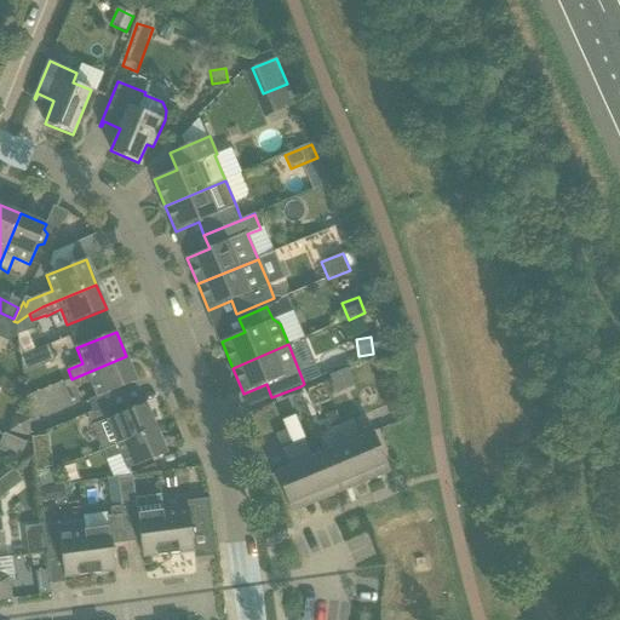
[(47,345),(21,356),(23,373),(53,361),(47,345)]
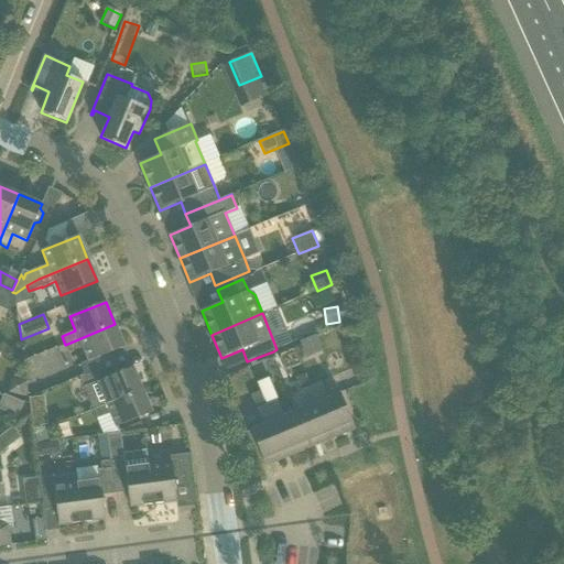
[(84,376),(99,369),(95,359),(125,347),(115,324),(65,345),(69,353),(83,347),(88,361),(79,365),(84,375),(84,376)]
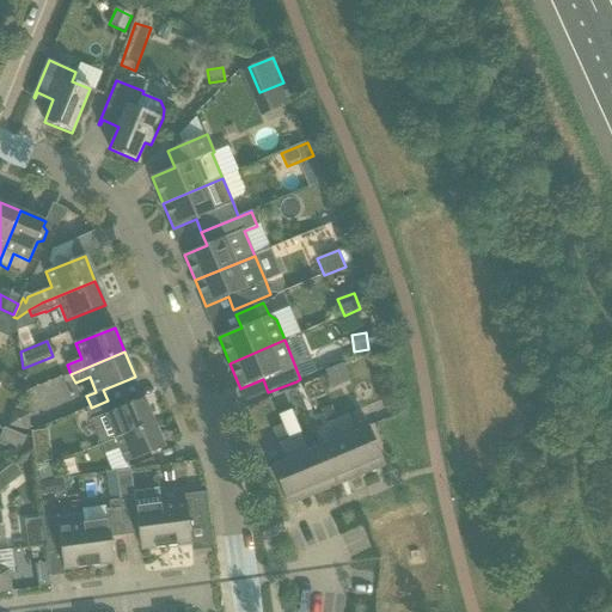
[(326,375),(332,389),(349,381),(342,365),(325,372),(326,375)]
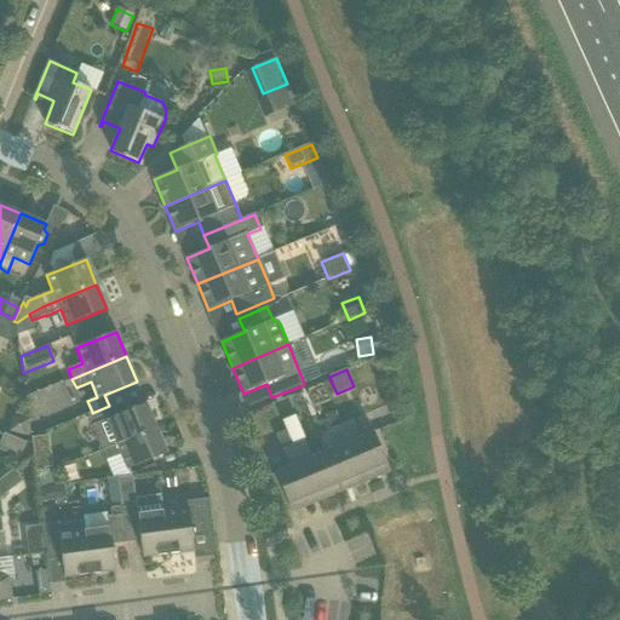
[(114,417),(109,406),(92,413),(92,412),(87,414),(102,451),(156,429),(147,403),(114,417)]
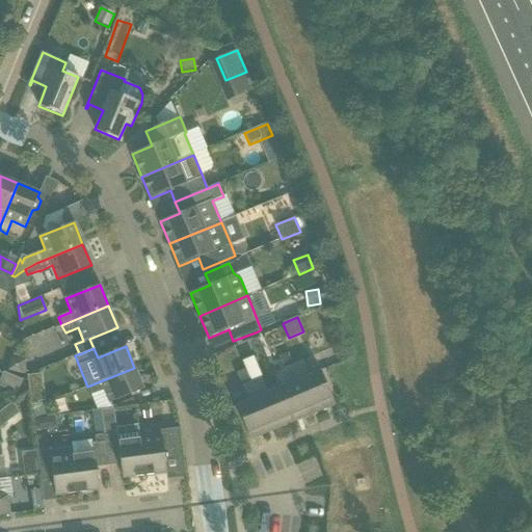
[(278,356),(284,369),(293,365),(289,353),(278,356)]
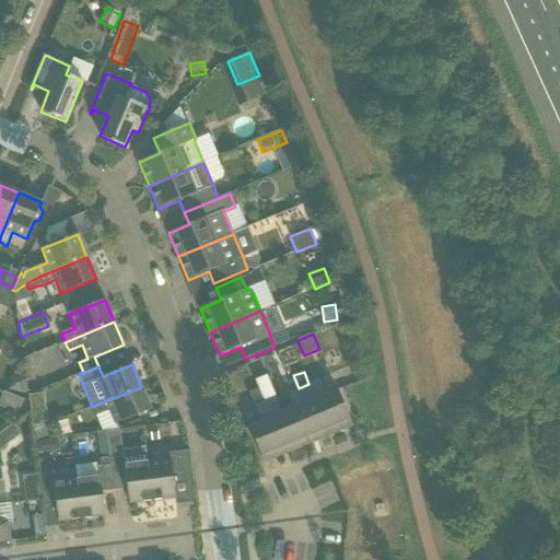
[(281,413),(275,397),(277,397),(267,375),(255,380),(286,454),(308,444),(293,409),(281,413)]
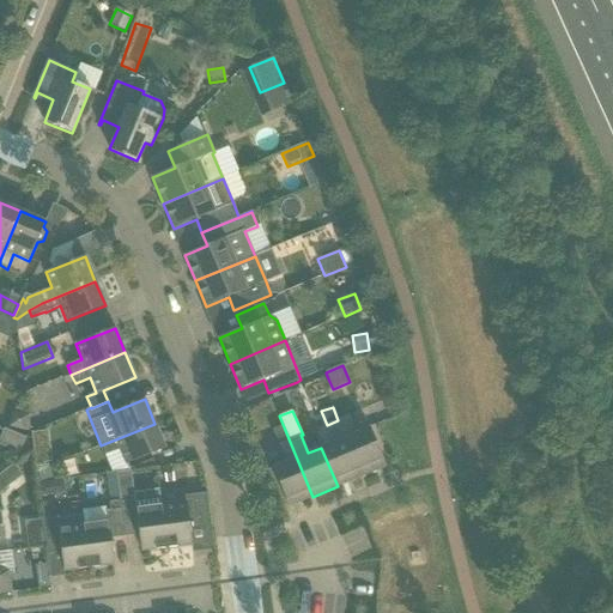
[(8,428),(24,432),(28,418),(29,416),(12,412),(8,428)]
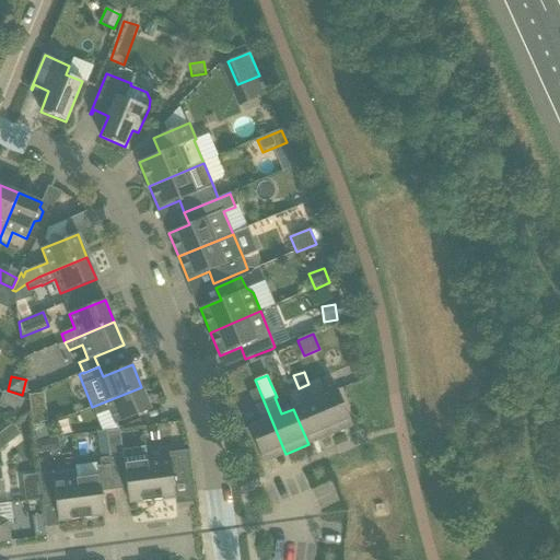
[(264,463),(286,454),(255,380),(259,392),(251,395),(255,406),(261,422),(249,427),(264,463)]
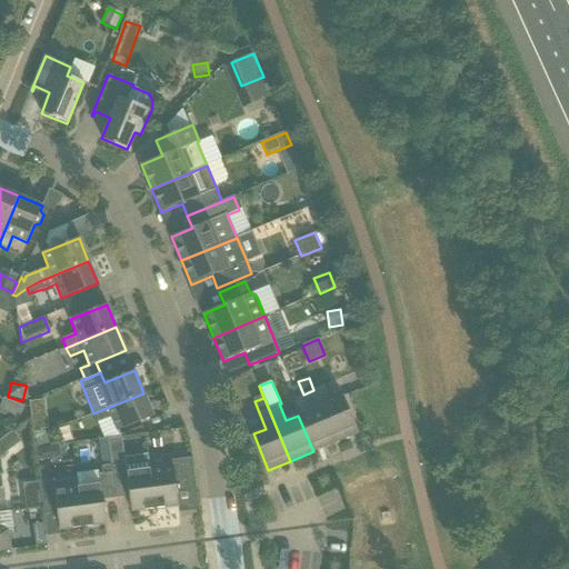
[(323,386),(313,390),(336,442),(358,432),(343,397),(330,402),(323,386)]
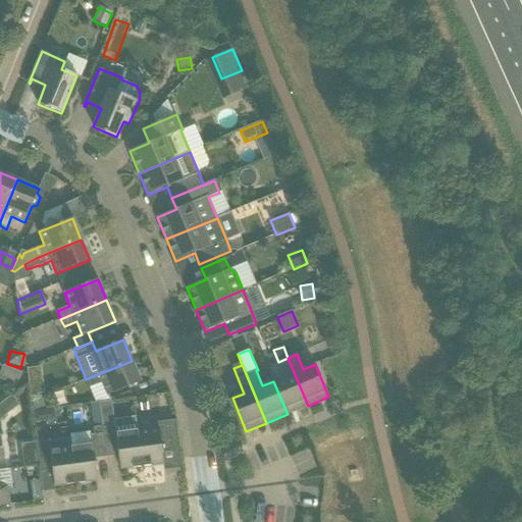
[(288,414),(308,406),(288,358),(278,362),(284,376),(273,381),(288,414)]
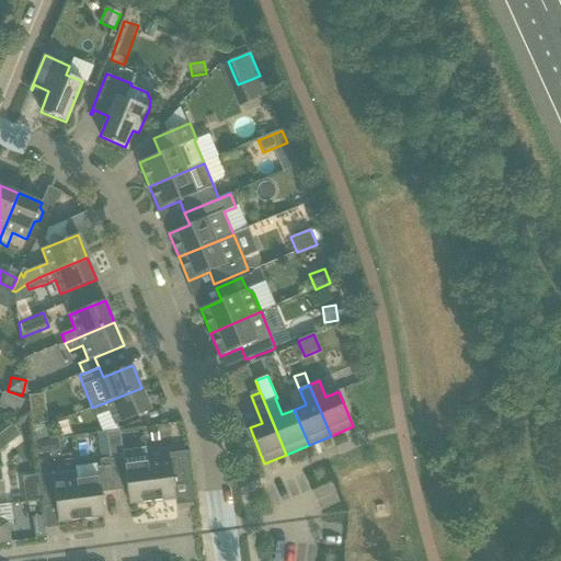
[(103,432),(117,430),(115,425),(151,411),(141,388),(92,408),(103,432)]
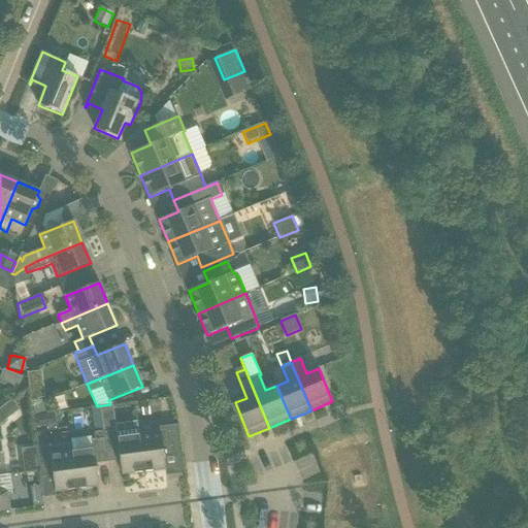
[(28,373),(30,387),(43,385),(41,371),(28,373)]
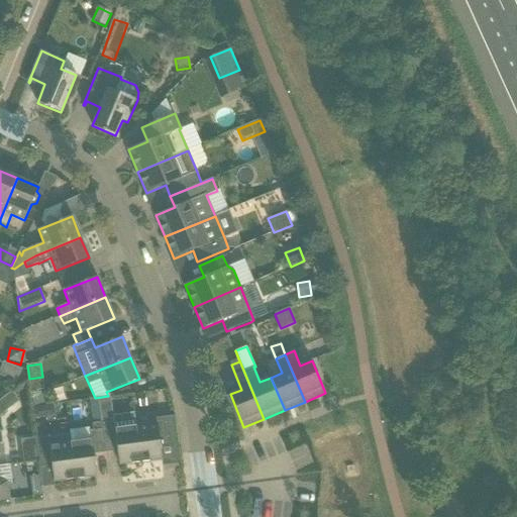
[(0,415),(3,414),(15,404),(8,394),(0,400),(0,415)]
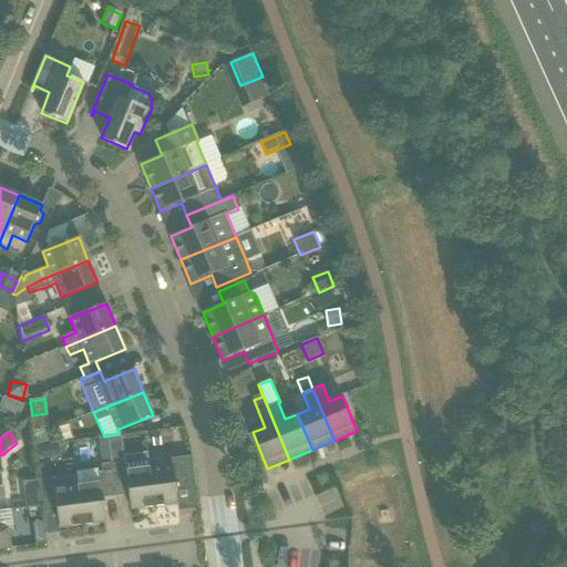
[(143,433),(122,436),(126,467),(148,464),(143,433)]
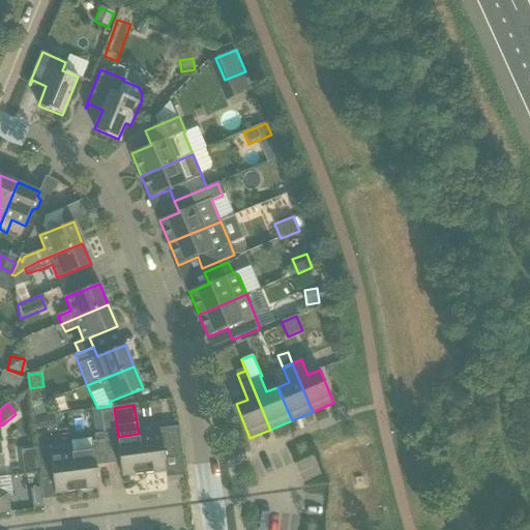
[(46,429),(45,417),(33,418),(35,430),(46,429)]
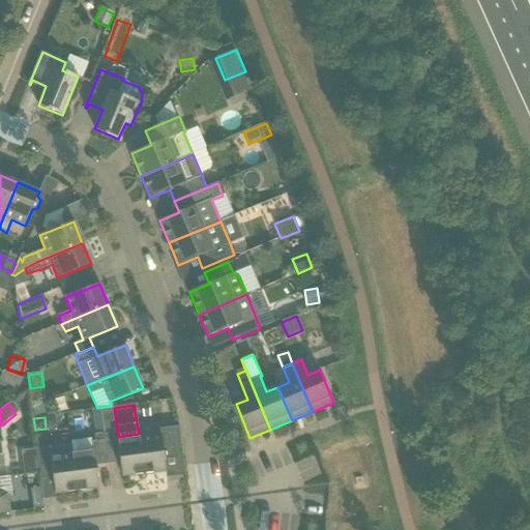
[(160,434),(139,437),(144,474),(166,471),(164,457),(182,454),(178,427),(159,429),(160,434)]
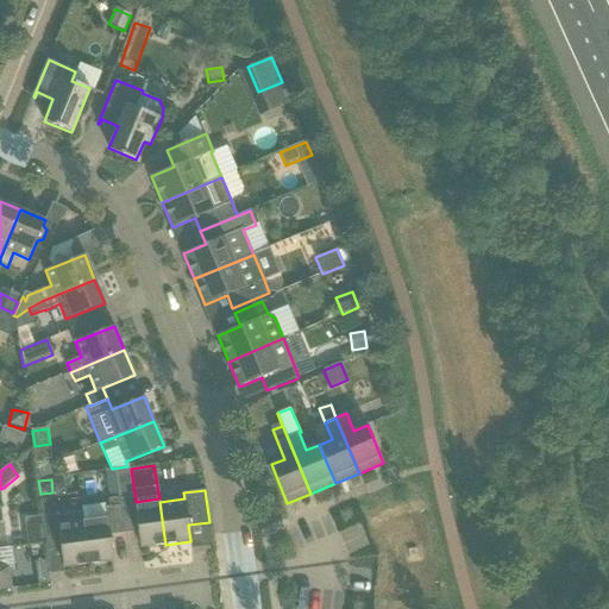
[(135,497),(120,500),(125,533),(138,532),(140,547),(165,545),(159,502),(136,506),(135,497)]
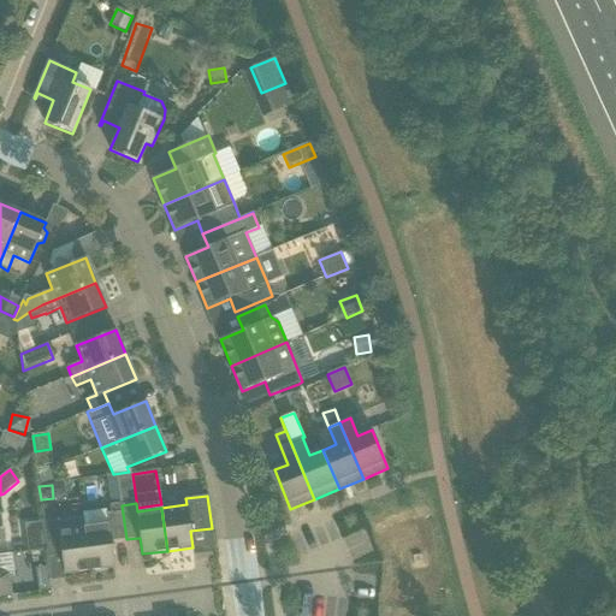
[(112,542),(126,539),(122,505),(120,505),(122,511),(107,514),(108,525),(84,528),(90,570),(114,567),(112,542)]
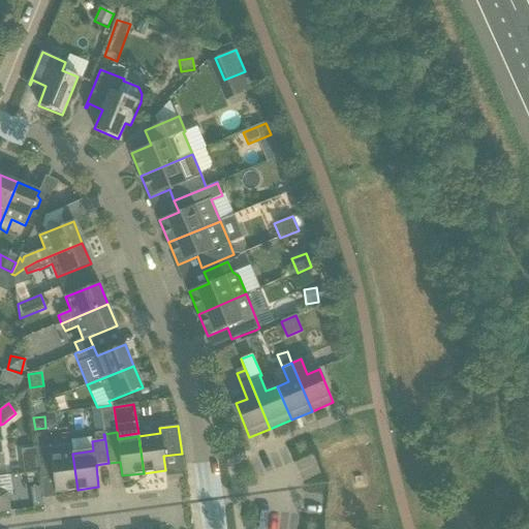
[(39,468),(40,476),(40,478),(53,476),(55,493),(78,490),(72,454),(70,454),(69,445),(45,448),(37,449),(40,468),(39,468)]
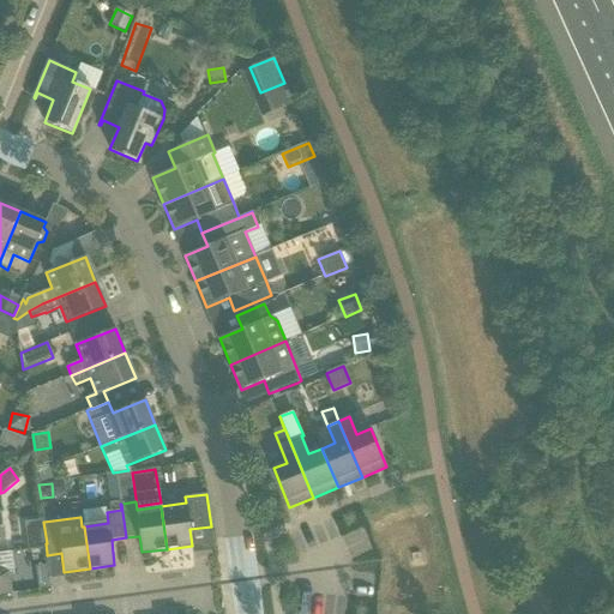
[(0,595),(11,594),(8,573),(2,567),(0,566),(0,595)]
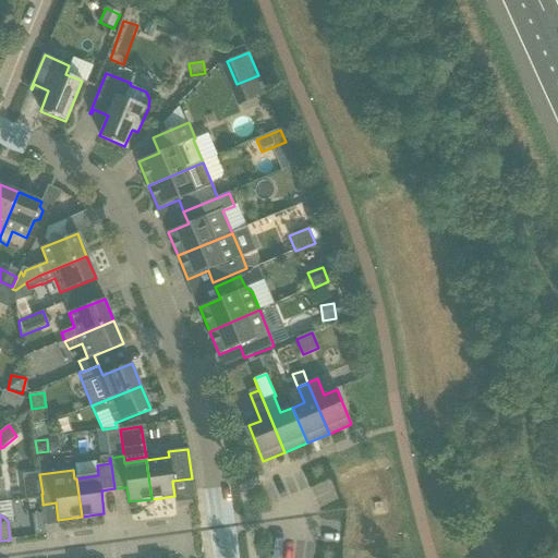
[(46,535),(45,524),(34,525),(36,536),(46,535)]
